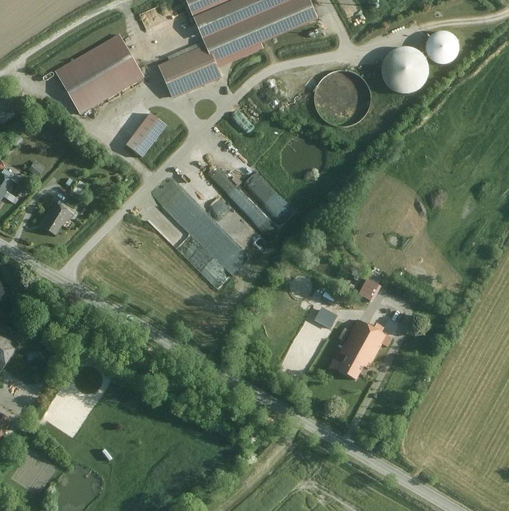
[(184,0),(205,46),(213,65),(318,19),(309,0),(184,0)]
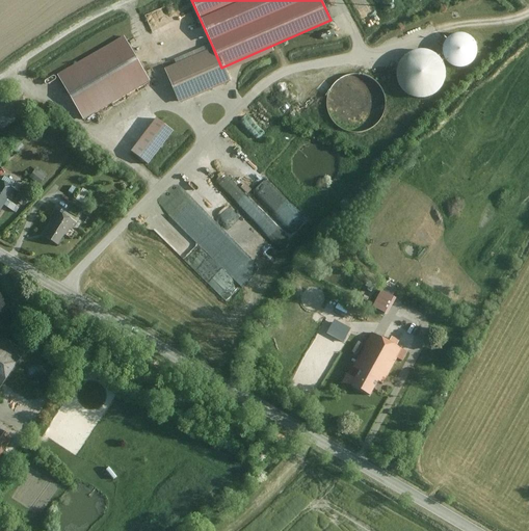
[(355,0),(366,22),(376,18),(368,0),(355,0)]
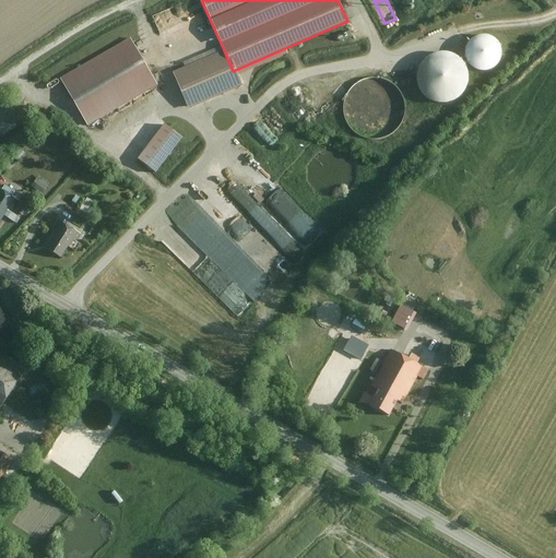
[(493,67),(498,63),(501,58),(503,51),(501,46),(498,40),(494,36),(487,34),(482,34),(475,36),(471,40),(468,45),(466,51),(468,58),(471,63),(475,67),(482,69),(487,69),(493,67)]
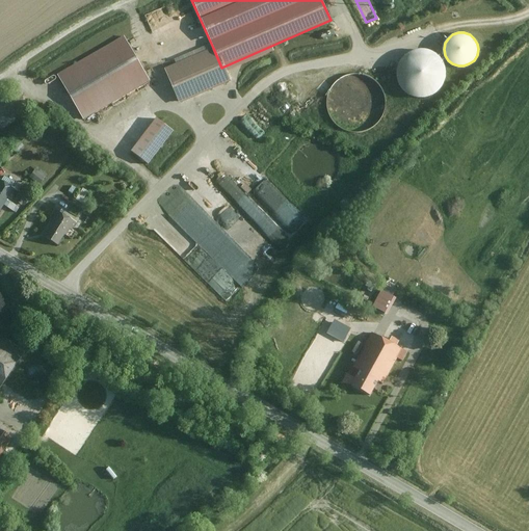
[(52,69),(55,74),(82,120),(149,81),(122,34),(73,63),(70,58),(52,69)]
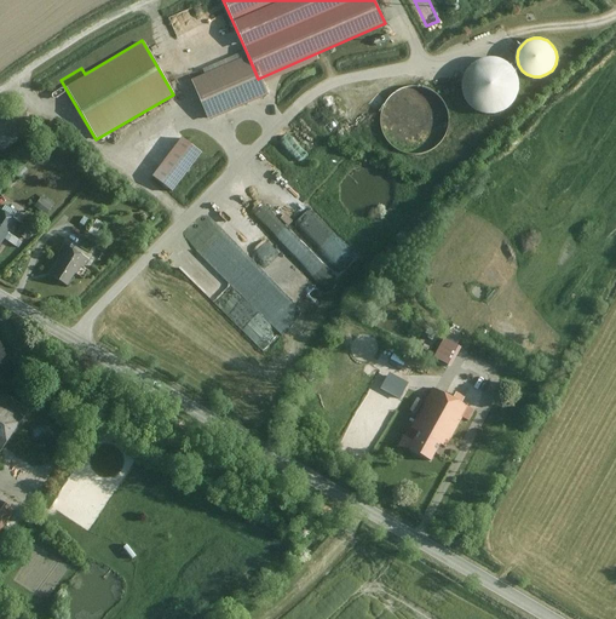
[(248,56),(190,82),(208,121),(266,95),(258,79),(248,56)]
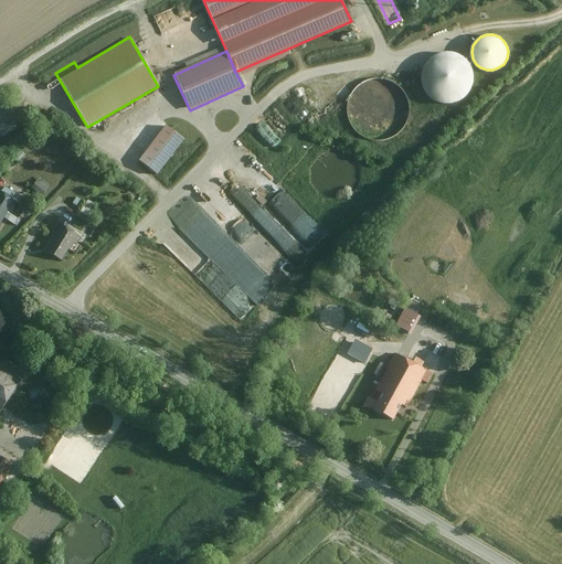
[(460,98),(466,94),(470,87),(473,81),(473,74),(470,67),(467,61),(462,56),(455,53),(448,52),(441,53),(434,56),(428,61),(425,66),(423,73),(423,81),(425,87),(428,93),(434,98),(441,100),(447,102),(454,102),(460,98)]
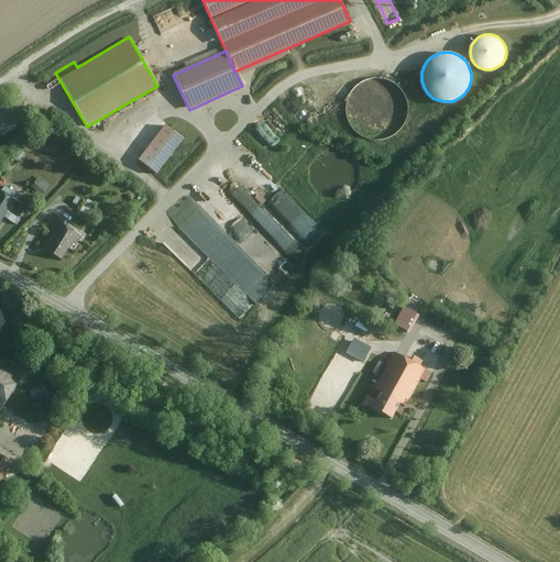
[(397,85),(377,76),(354,81),(346,103),(353,130),(375,139),(399,133),(407,112),(404,100),(401,98),(397,85)]
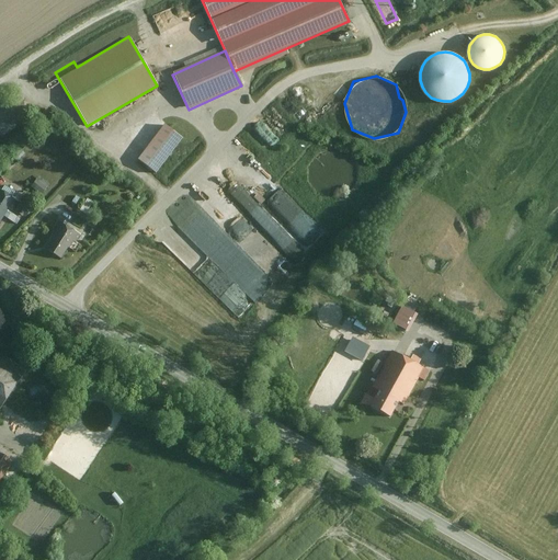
[(1,102),(0,103),(0,133),(2,135),(18,121),(1,102)]
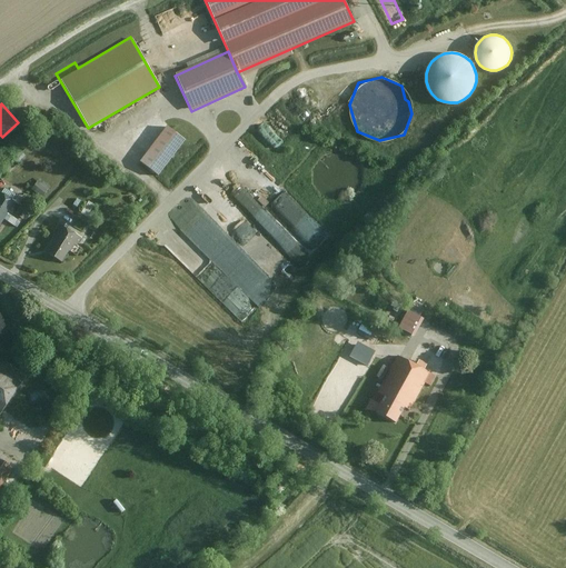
[(279,110),(255,133),(271,151),(296,128),(279,110)]
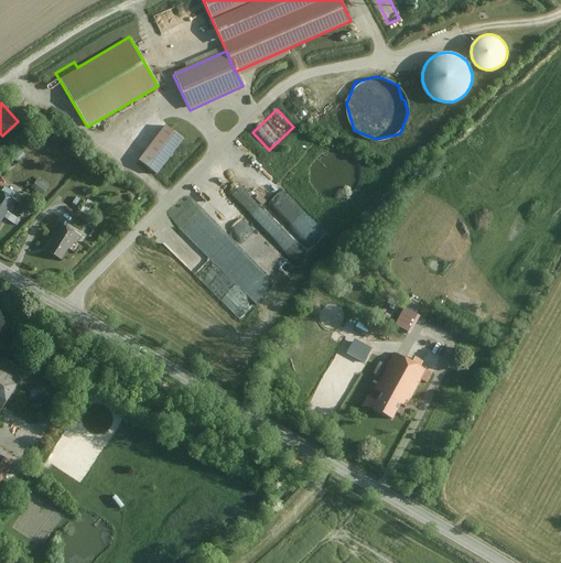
[(184,140),(164,126),(139,160),(158,174),(184,140)]
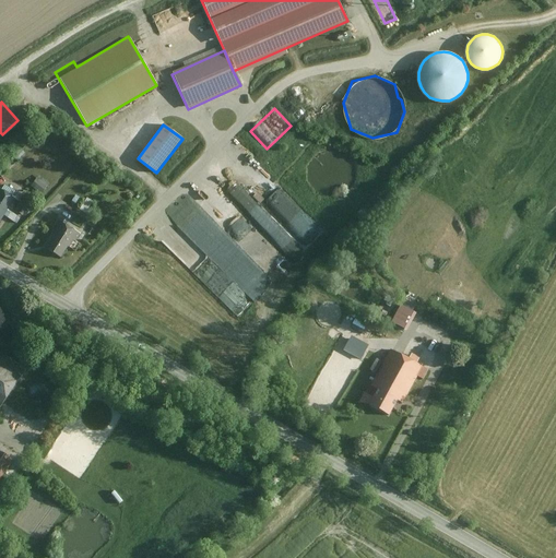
[(47,185),(37,176),(30,185),(39,193),(47,185)]
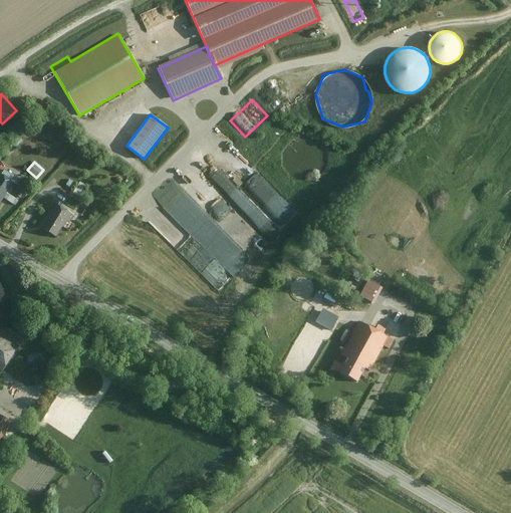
[(0,195),(4,188),(12,192),(15,185),(11,184),(13,181),(1,175),(0,177),(0,195)]
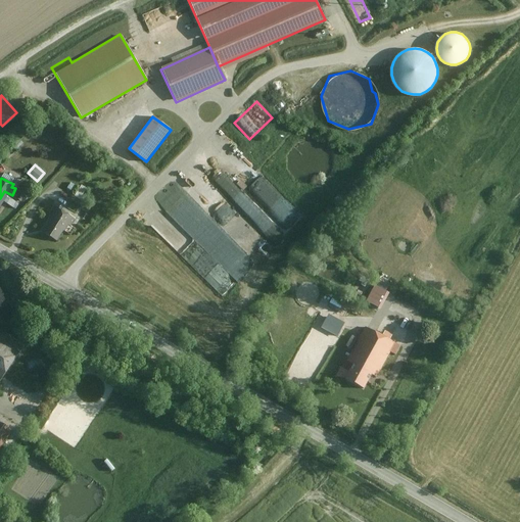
[(46,214),(51,216),(42,233),(57,240),(66,223),(69,225),(74,217),(51,204),(46,214)]
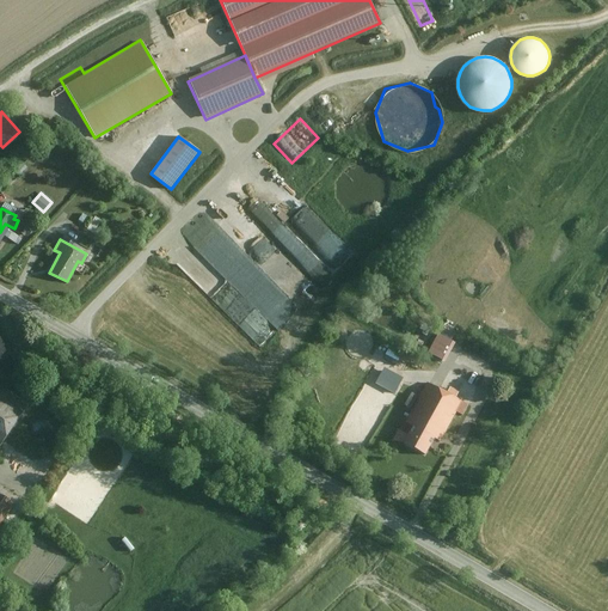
[(453,343),(437,336),(429,352),(443,360),(453,343)]
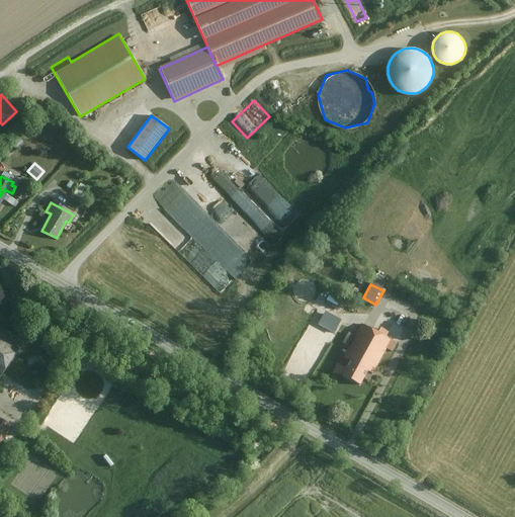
[(324,310),(318,325),(335,332),(341,317),(324,310)]
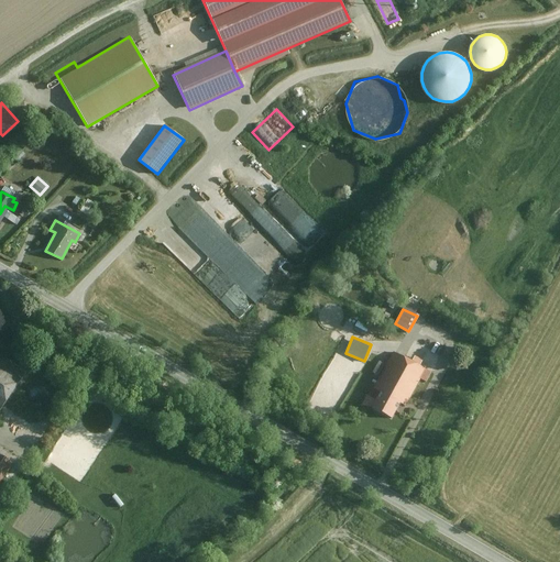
[(431,370),(390,348),(368,388),(379,395),(398,405),(405,408),(420,381),(425,383),(431,370)]
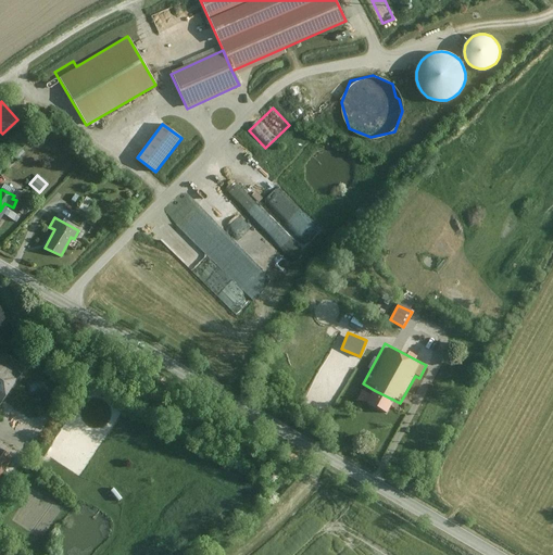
[(0,403),(25,366),(0,349),(0,403)]
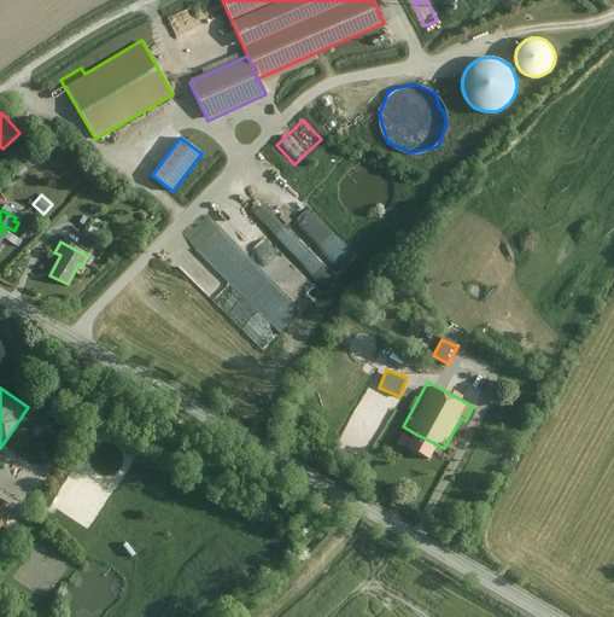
[(407,450),(428,461),(437,444),(415,434),(407,450)]
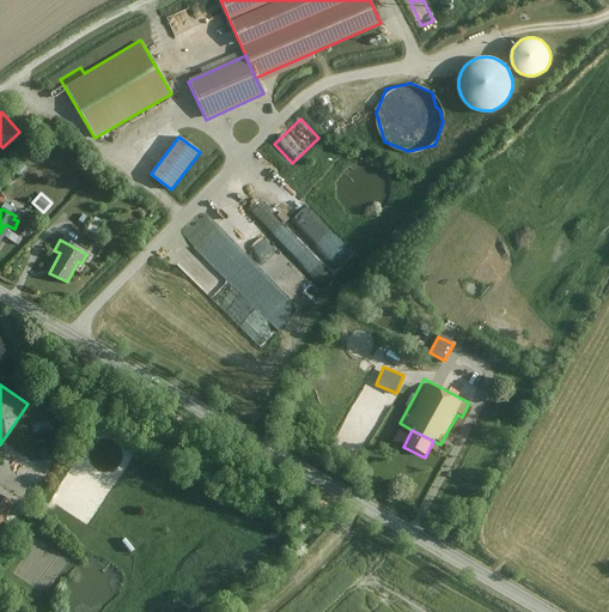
[(0,528),(16,507),(0,495),(0,528)]
